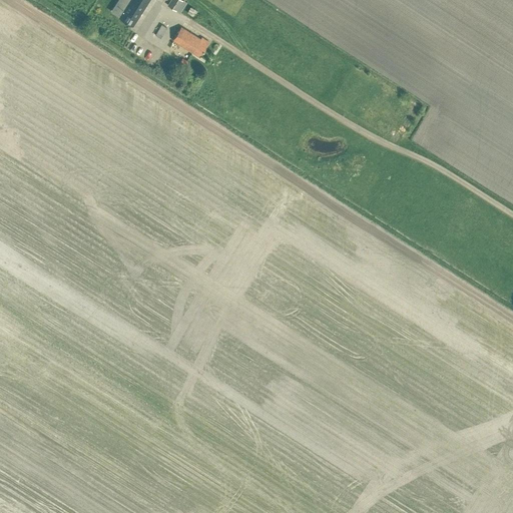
[(148,0),(129,0),(118,19),(131,27),(148,0)]
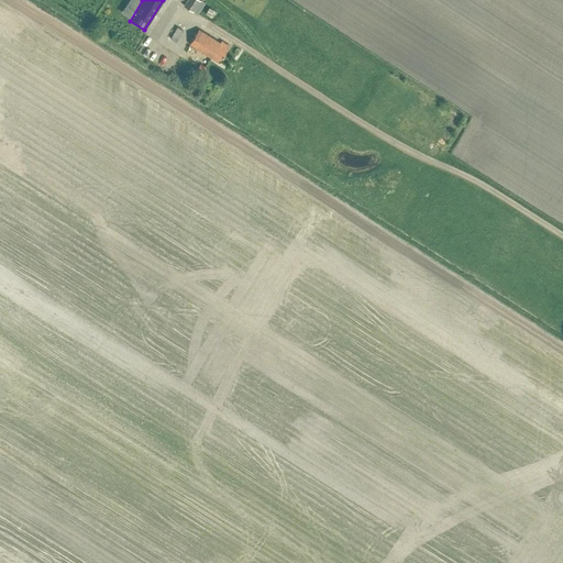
[(195,11),(201,0),(186,0),(184,4),(195,11)]
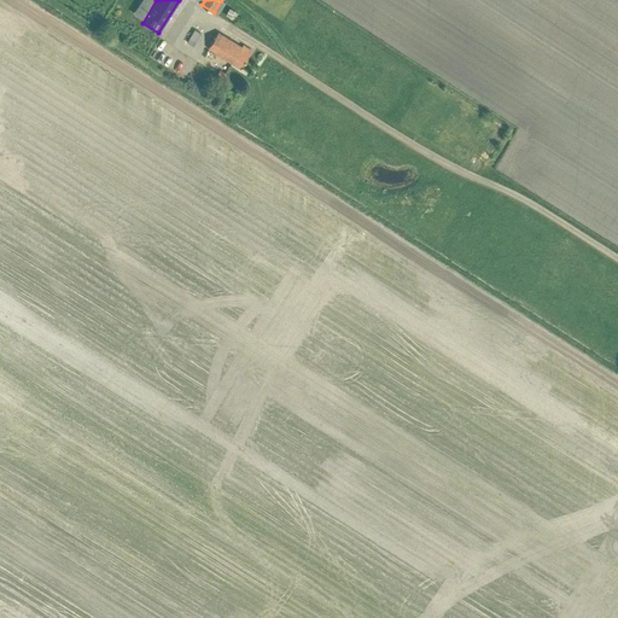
[(193,45),(200,33),(194,29),(186,41),(193,45)]
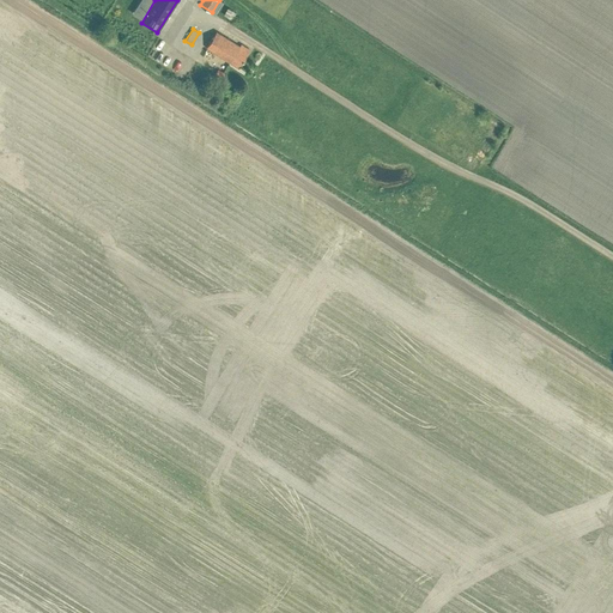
[(240,47),(217,32),(207,47),(237,66),(248,49),(241,44),(240,47)]
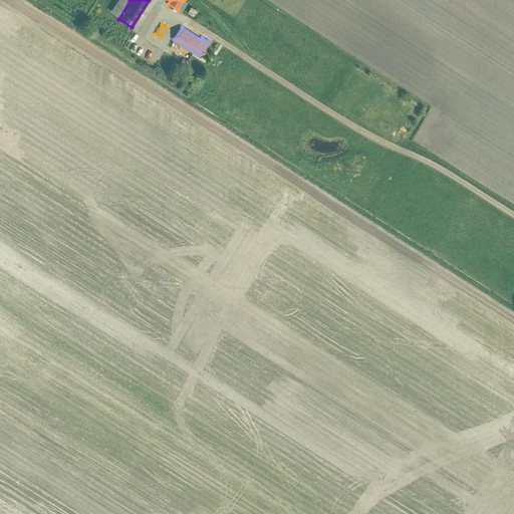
[(145,41),(151,31),(146,28),(140,38),(145,41)]
